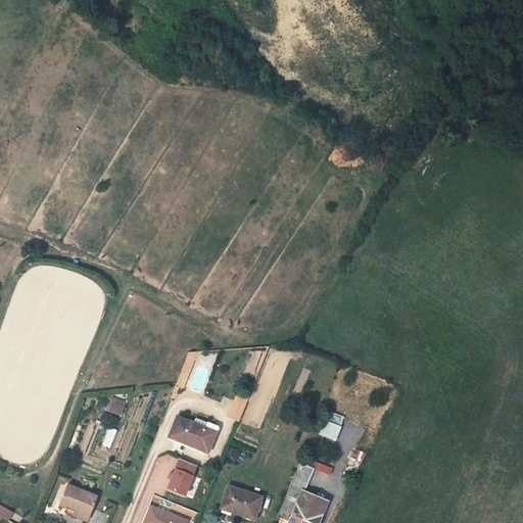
[(235,392),(225,418),(237,423),(247,397),(235,392)]
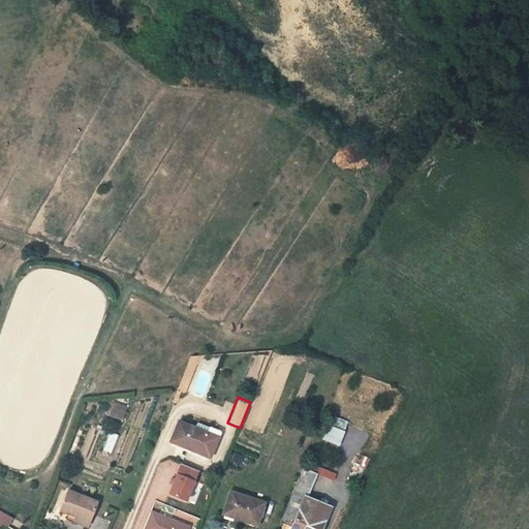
[(122,419),(127,405),(113,400),(107,414),(122,419)]
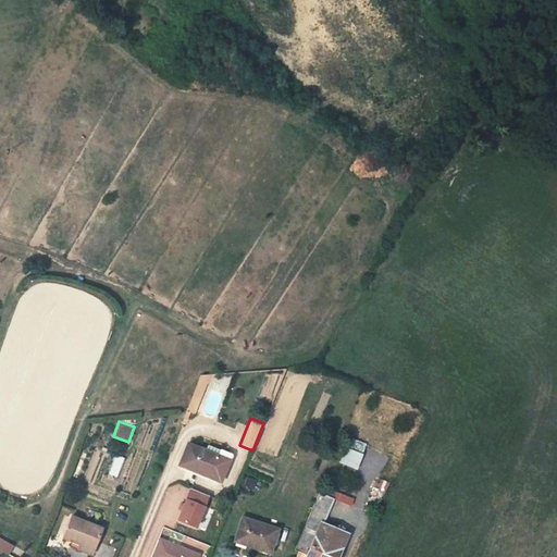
[(336,461),(356,469),(367,444),(347,436),(336,461)]
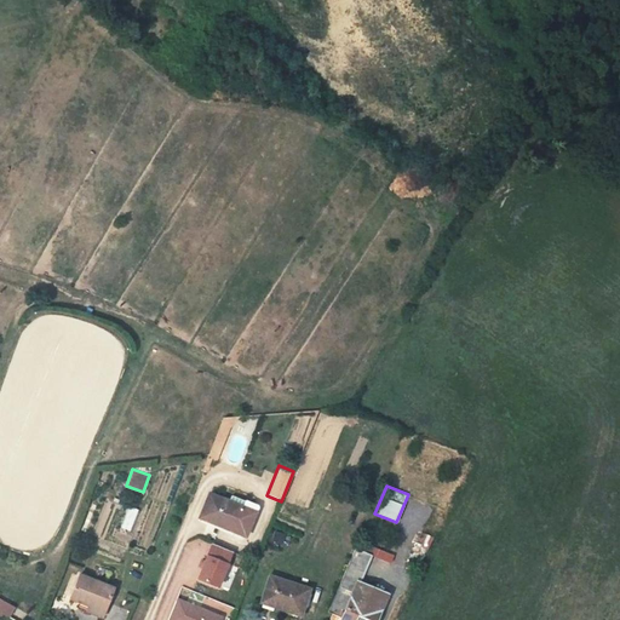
[(153,501),(136,493),(133,503),(148,510),(153,501)]
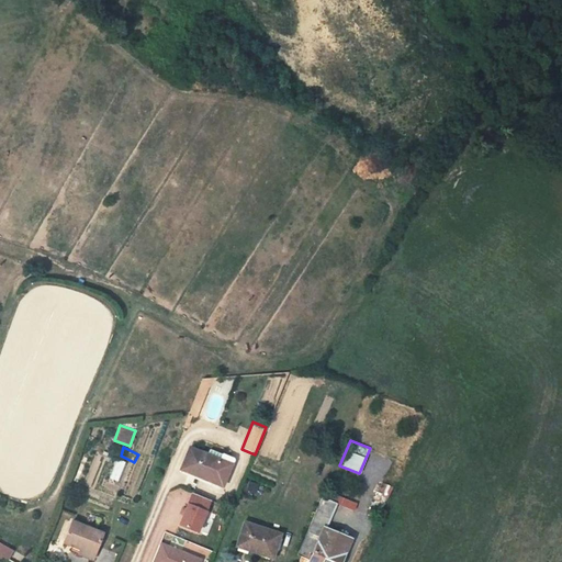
[(210,472),(192,463),(182,484),(200,493),(201,490),(212,495),(213,496),(224,473),(212,468),(210,472)]
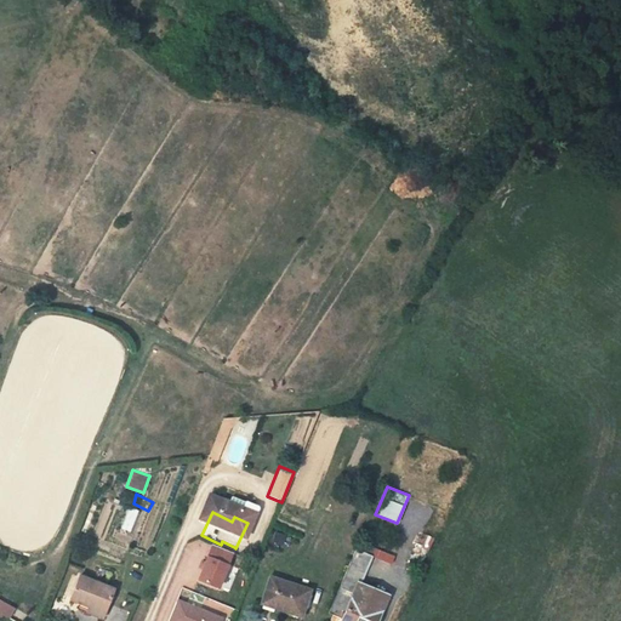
[(235,548),(234,547),(233,551),(245,557),(260,529),(248,523),(235,548)]
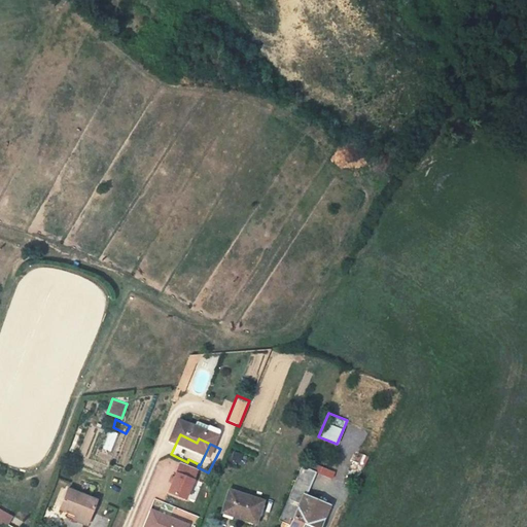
[(319,478),(308,471),(296,496),(310,501),(319,478)]
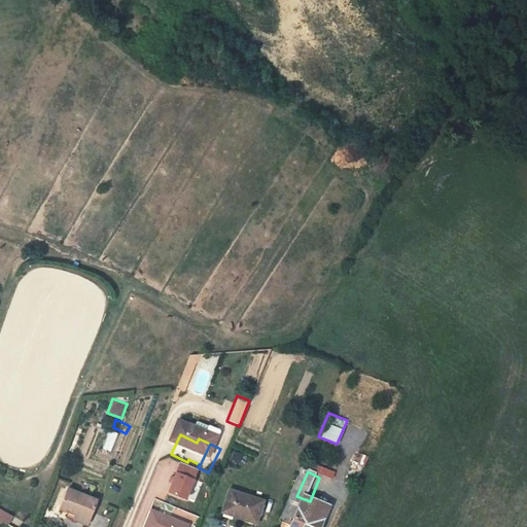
[(201,480),(184,472),(178,488),(176,492),(172,502),(188,510),(201,480)]
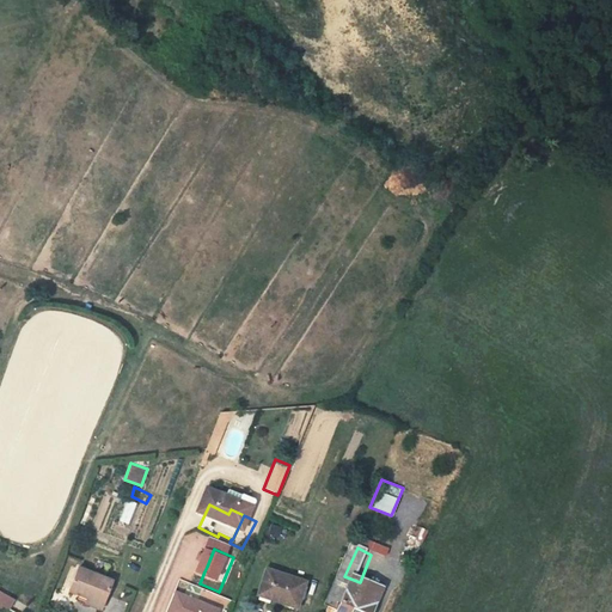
[(263,601),(303,611),(310,587),(270,576),(263,601)]
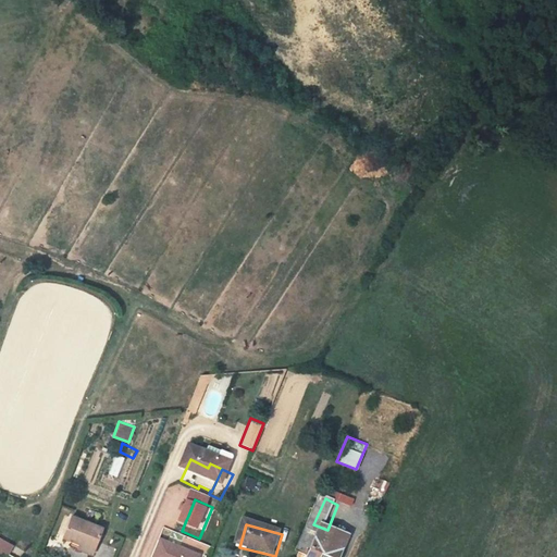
[(327,530),(313,524),(300,556),(301,556),(342,556),(348,541),(349,540),(327,530)]
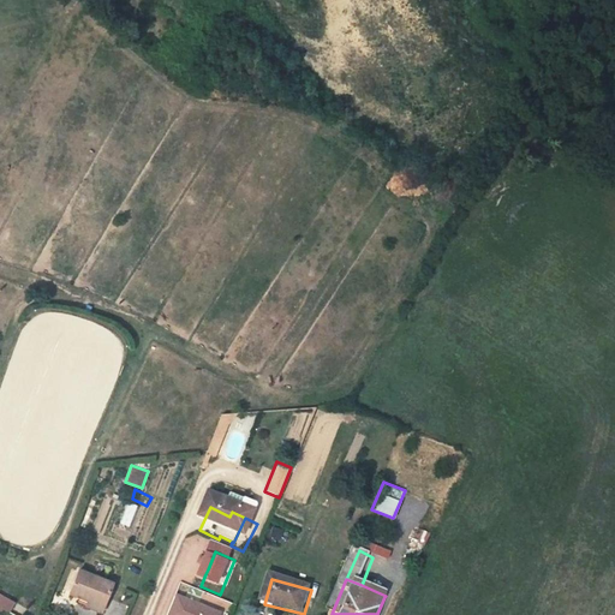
[(105,614),(113,598),(78,584),(67,607),(78,611),(77,614),(105,614)]
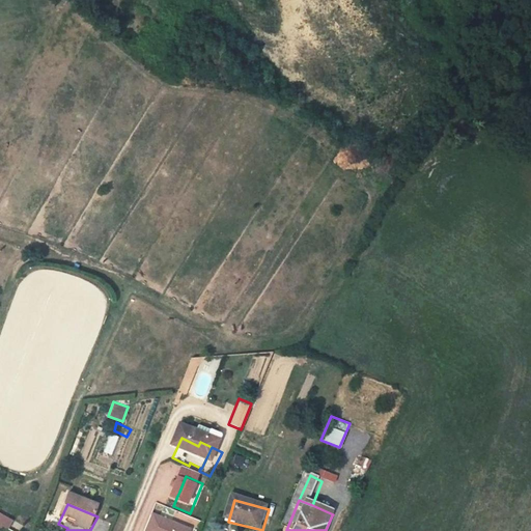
[(0,522),(17,530),(22,524),(0,511),(0,522)]
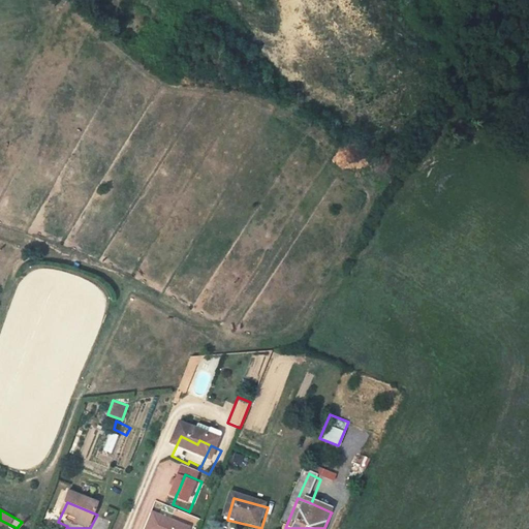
[(173,528),(153,520),(149,528),(173,528)]
